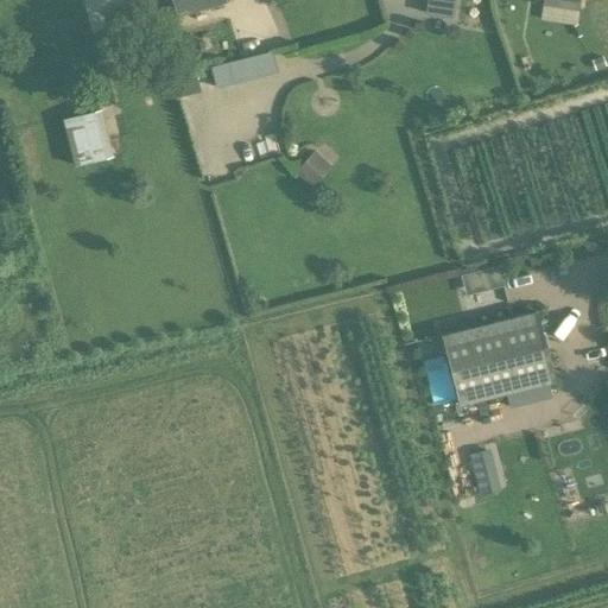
[(170,0),(176,17),(227,4),(225,0),(170,0)]
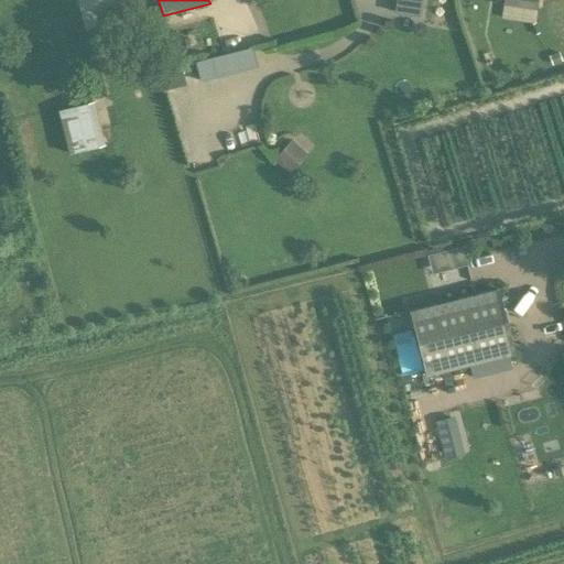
[(538,1),(528,0),(492,0),(490,18),(534,23),(538,1)]
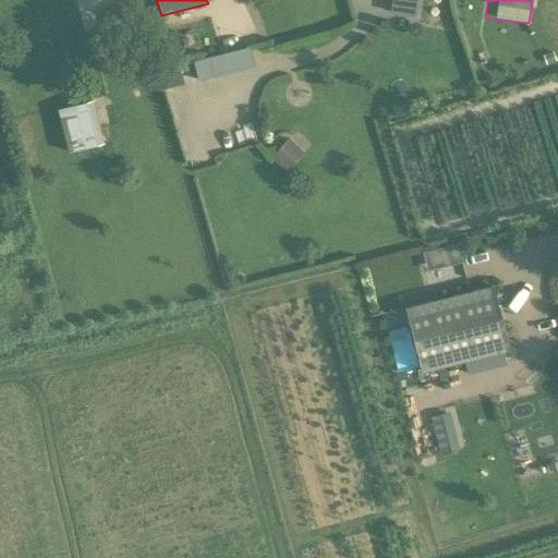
[(249,47),(222,52),(222,53),(211,56),(197,59),(202,80),(217,76),(217,74),(252,65),(249,47)]
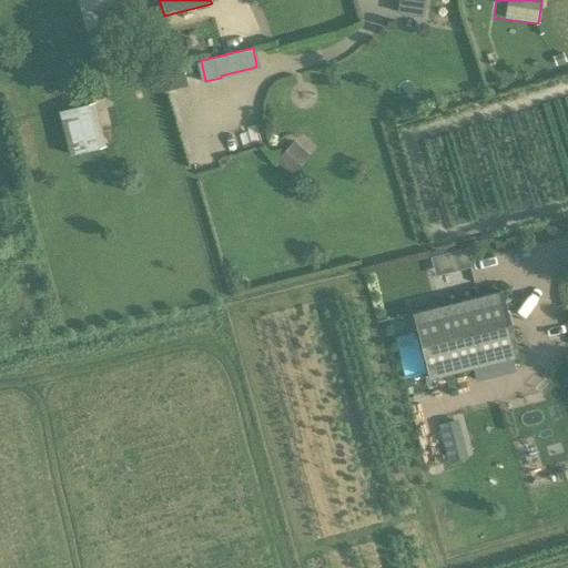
[(565,61),(563,53),(554,56),(556,64),(565,61)]
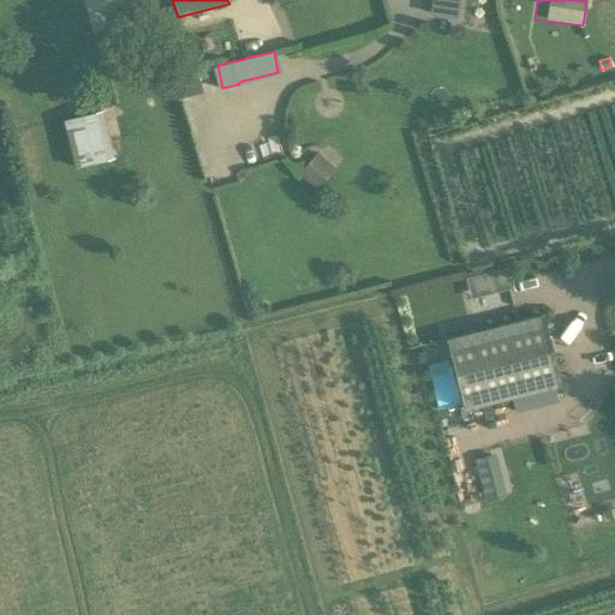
[(61,120),(72,168),(114,159),(102,109),(61,120)]
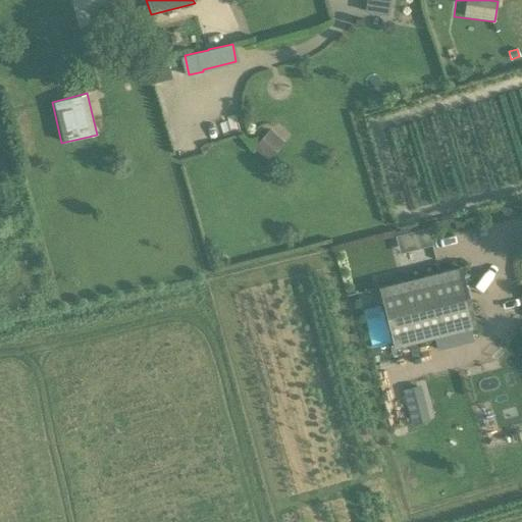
[(262,138),(253,147),(267,160),(276,152),(262,138)]
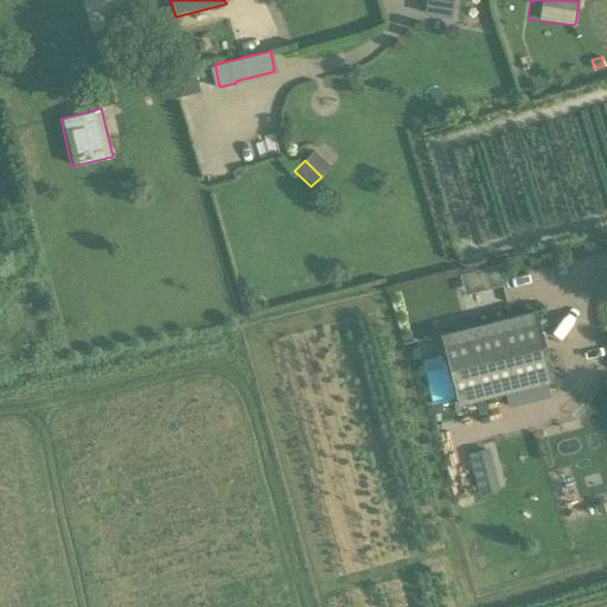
[(490,288),(504,285),(498,264),(484,268),(490,288)]
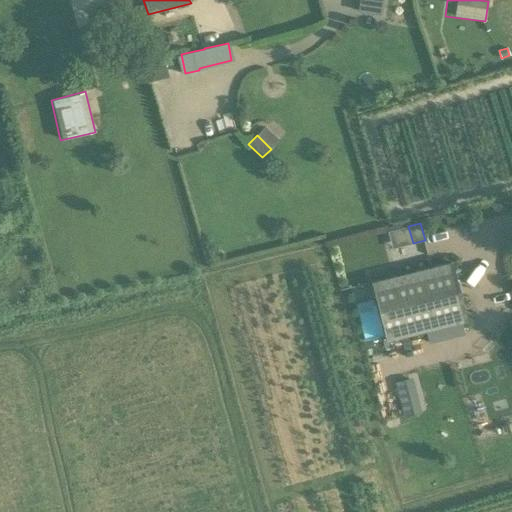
[(450,263),(371,283),(386,341),(465,321),(450,263)]
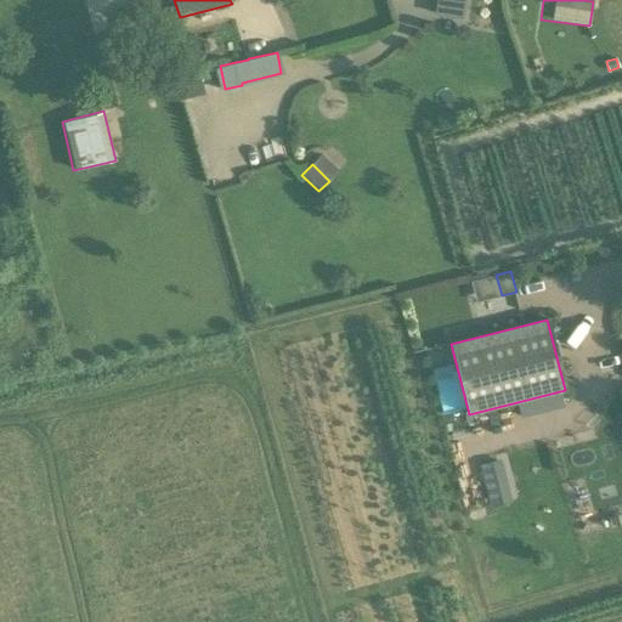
[(512,501),(502,459),(480,464),(491,507),(512,501)]
